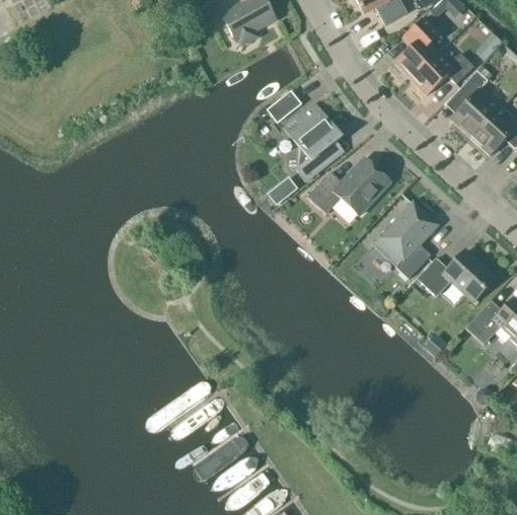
[(248,0),(223,14),(237,40),(239,39),(240,42),(244,43),(255,37),(256,32),(255,29),(277,18),(266,0),(248,0)]
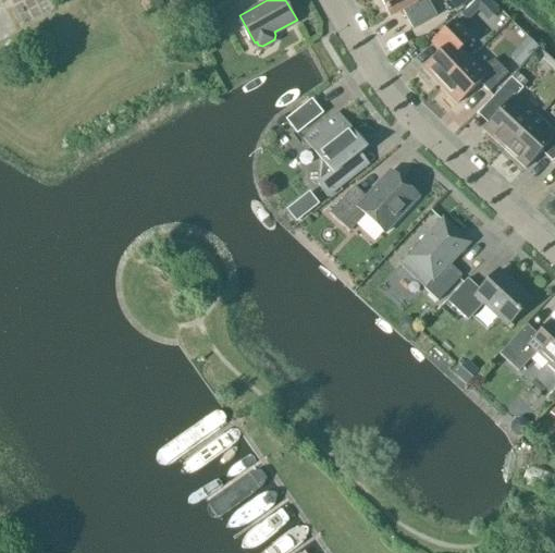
[(384,0),(392,13),(404,7),(415,26),(439,13),(431,0),(384,0)]
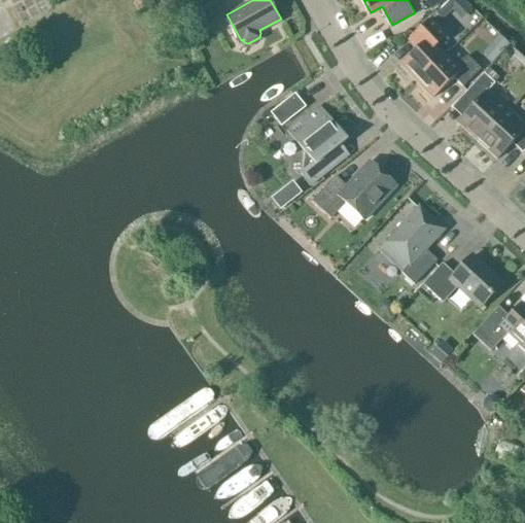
[(403,62),(419,78),(447,51),(439,42),(447,30),(433,15),(415,33),(424,42),(403,62)]
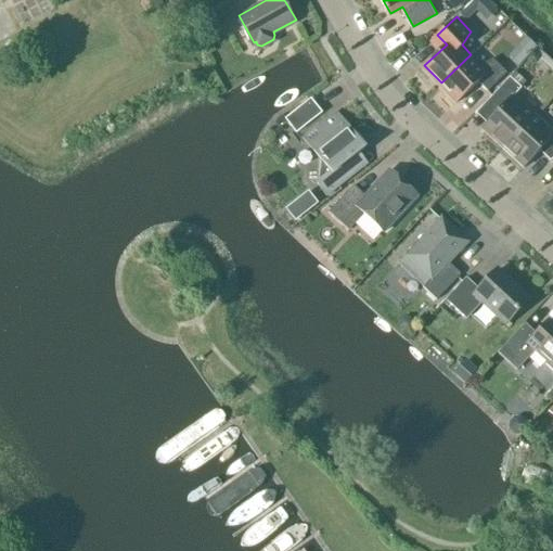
[(527,35),(510,53),(521,63),(538,46),(527,35)]
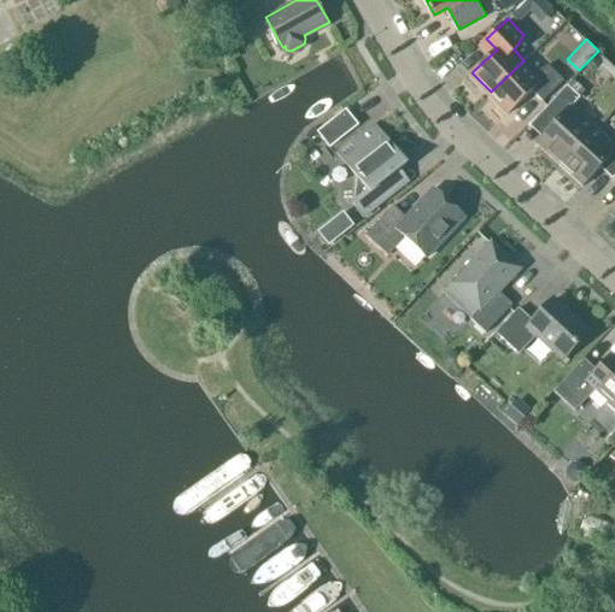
[(534,71),(523,60),(491,92),(509,111),(537,84),(548,95),(564,78),(549,63),(534,71)]
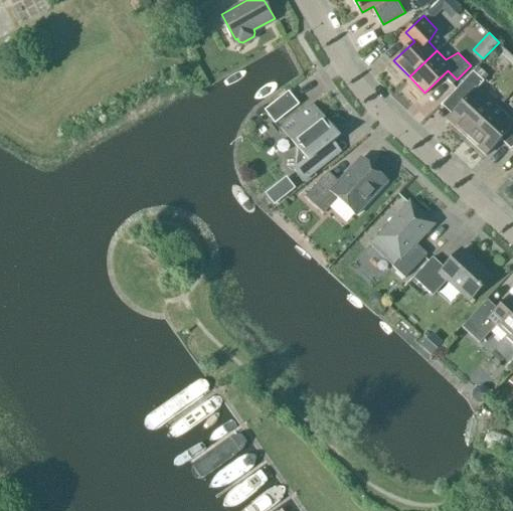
[(479,64),(474,69),(485,78),(490,73),(479,64)]
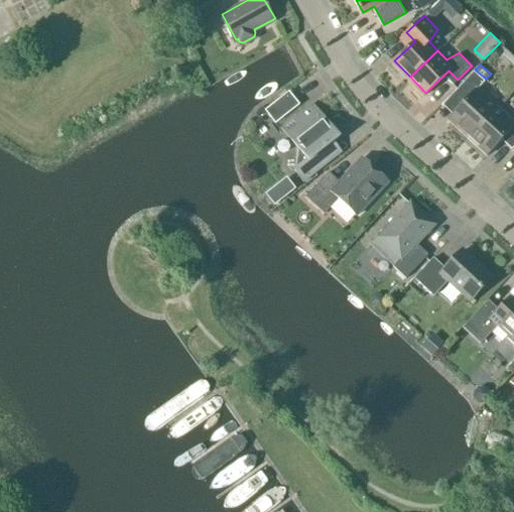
[(450,117),(469,135),(497,105),(478,87),(486,79),(475,70),(455,92),(465,101),(450,117)]
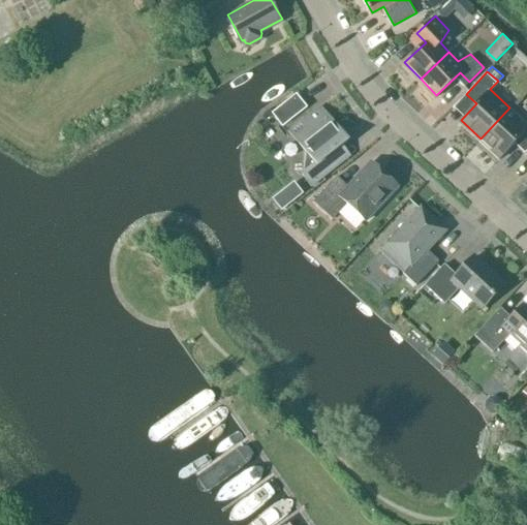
[(309,105),(298,91),(272,111),(283,125),(309,105)]
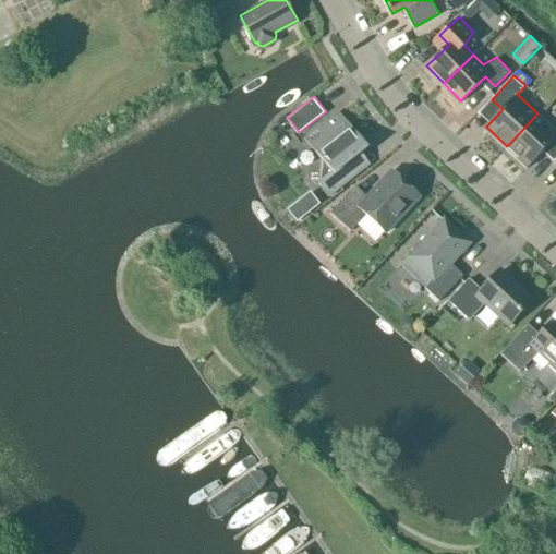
[(369,146),(349,121),(339,109),(306,135),(324,157),(321,181),(330,193),(355,172),(348,163),(369,146)]
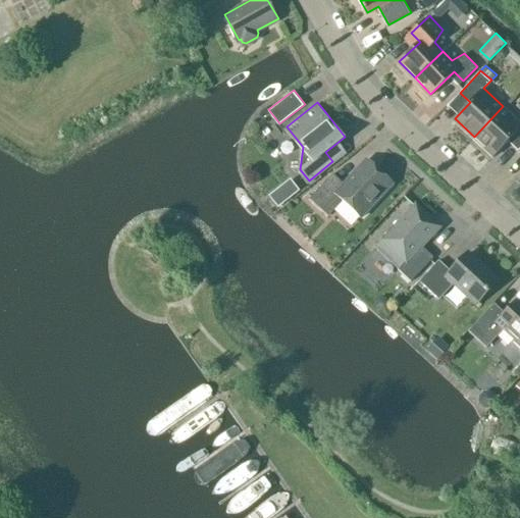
[(519,121),(503,106),(474,137),(495,155),(509,139),(519,149),(519,121)]
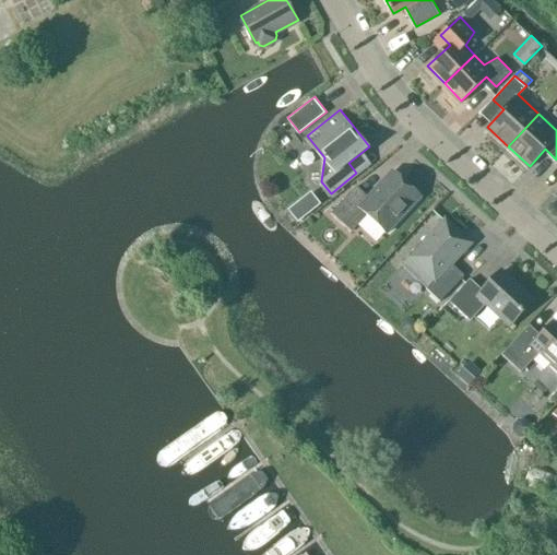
[(357,184),(332,211),(353,229),(368,213),(388,231),(422,195),(393,169),(369,196),(357,184)]
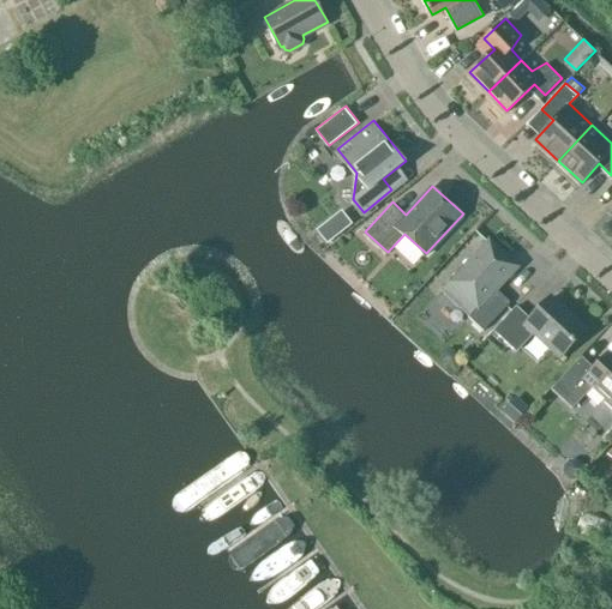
[(342,209),(319,227),(329,240),(352,222),(342,209)]
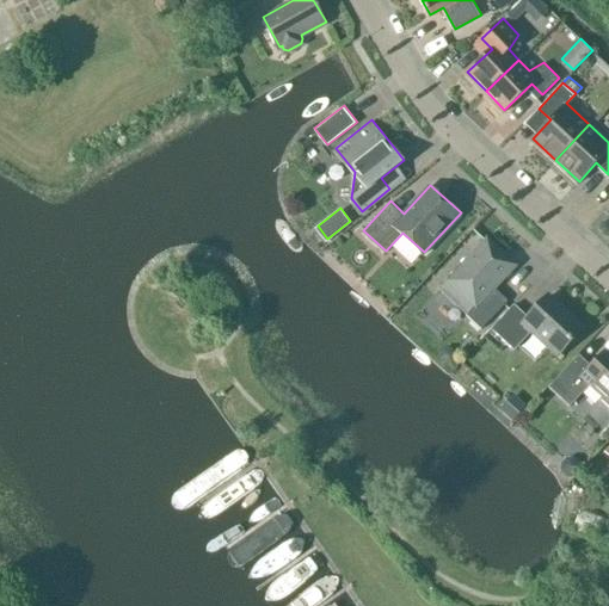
[(494,285),(516,264),(488,237),(463,264),(462,263),(448,278),(465,295),(466,294),(477,303),(467,313),(483,327),(509,298),(494,285)]
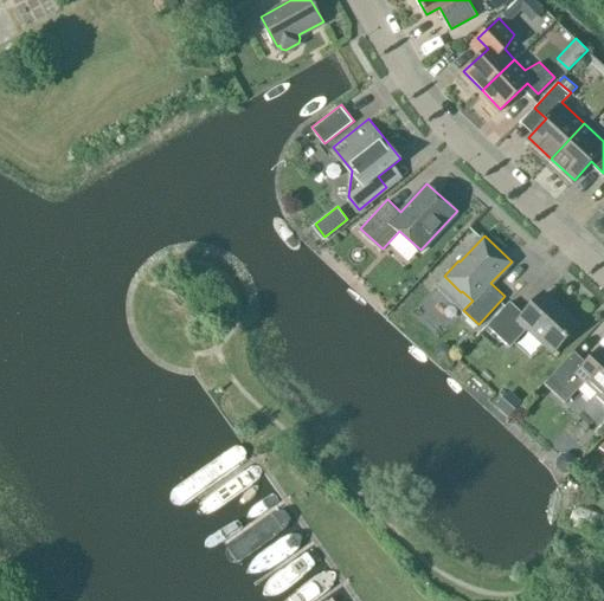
[(554,350),(579,324),(544,291),(525,312),(511,299),(488,324),(512,346),(529,325),(554,350)]
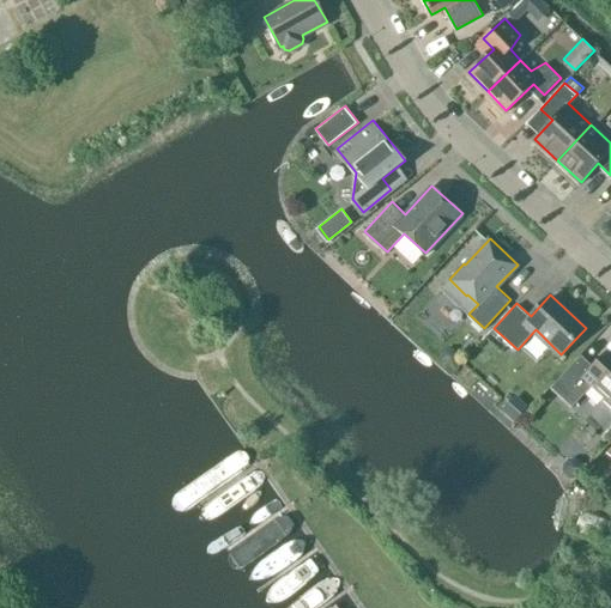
[(610,351),(609,350),(592,368),(579,357),(552,385),(573,406),(593,383),(606,395),(603,397),(610,405),(610,351)]
